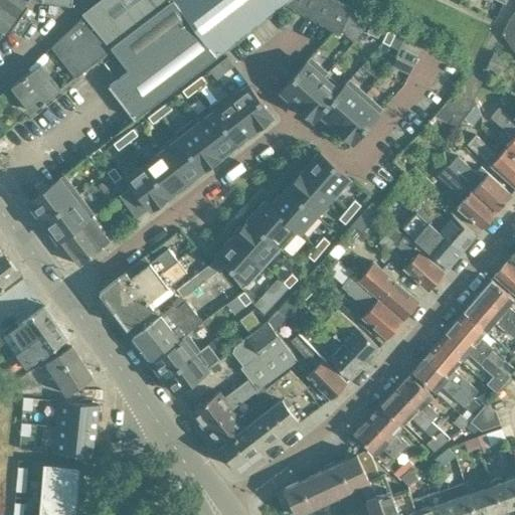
[(30,0),(29,0),(0,0),(0,30),(5,34),(30,0)]
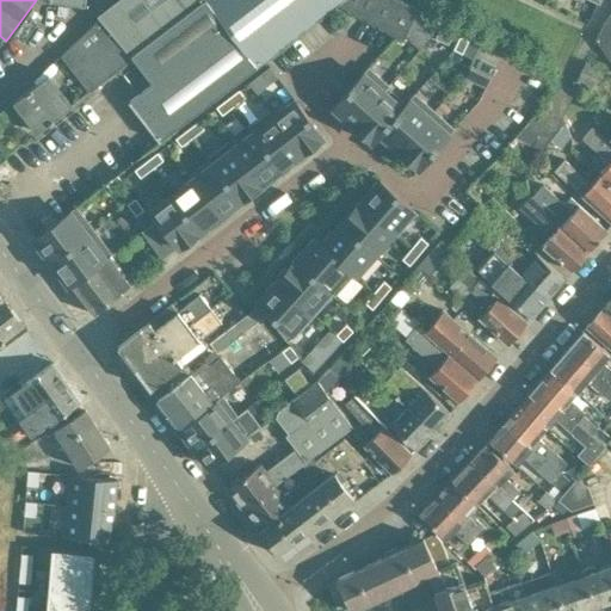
[(201,0),(130,0),(122,7),(104,22),(127,53),(128,51),(130,55),(131,54),(133,55),(201,0)]
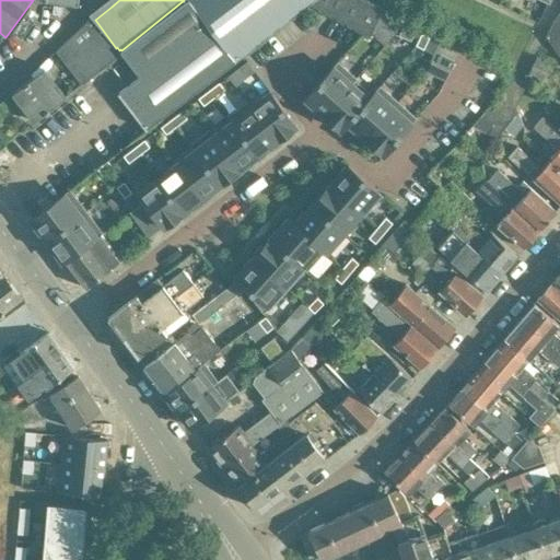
[(312,2),(333,14),(372,37),(384,8),(369,0),(184,0),(121,50),(141,76),(119,92),(148,129),(312,2)]
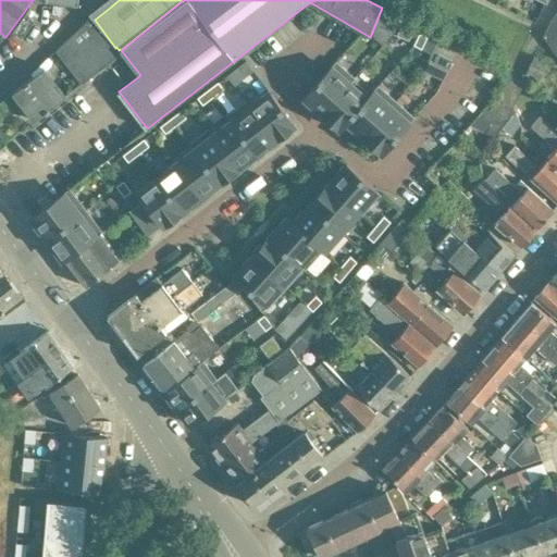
[(556,12),(552,20),(544,38),(554,54),(556,52),(556,12)]
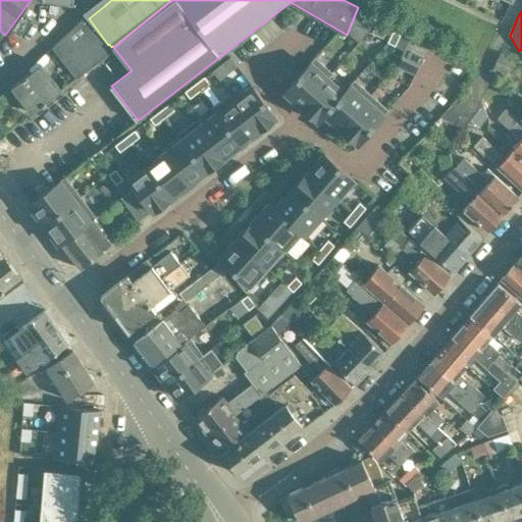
[(89,18),(85,14),(51,47),(63,60),(67,57),(80,72),(105,53),(103,49),(108,45),(89,18)]
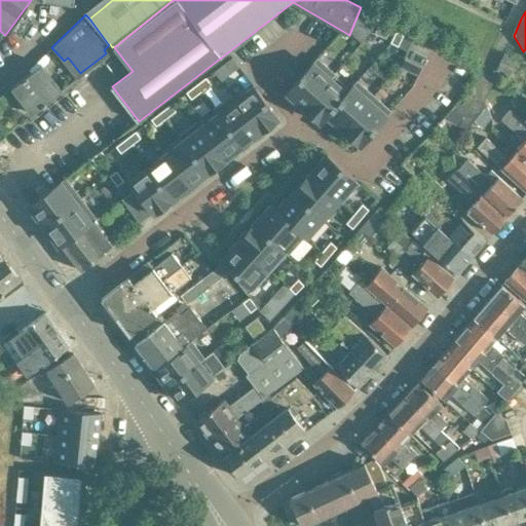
[(385,38),(391,26),(381,21),(375,33),(385,38)]
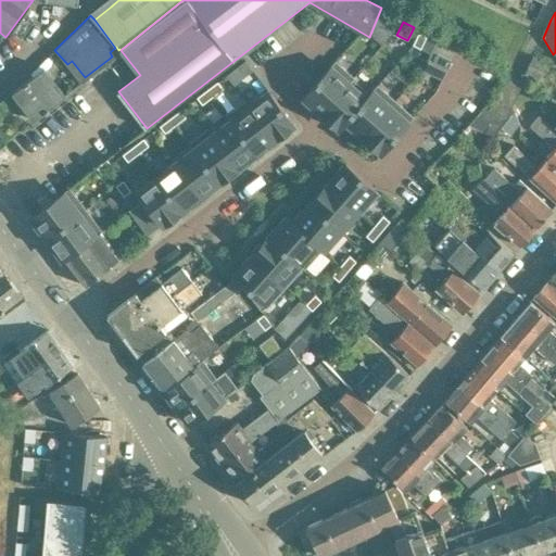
[(427,37),(418,34),(413,45),(420,49),(427,37)]
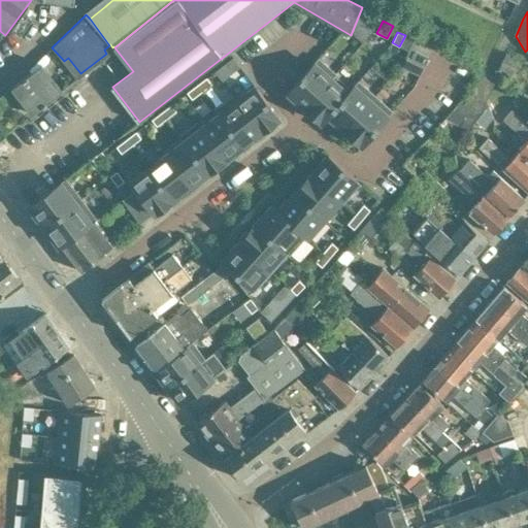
[(306,108),(331,79),(336,73),(319,58),(301,76),(288,92),(298,100),(296,102),(301,107),(303,105),(306,108)]
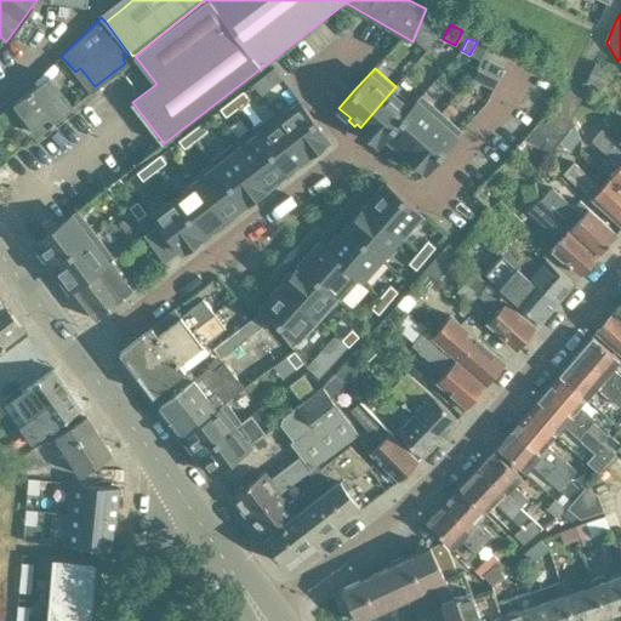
[(478,69),(473,79),(494,89),(499,80),(478,69)]
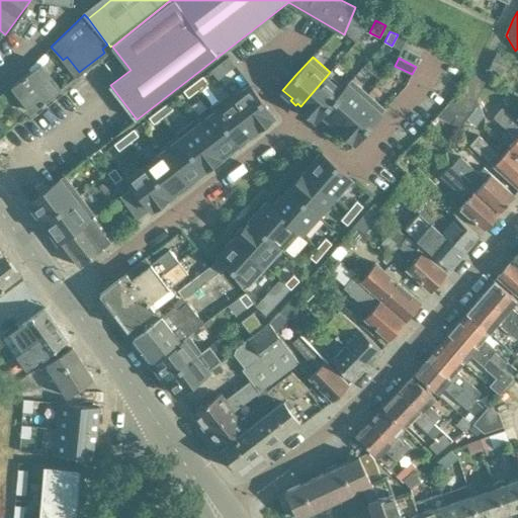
[(517,67),(504,59),(498,68),(513,77),(517,67)]
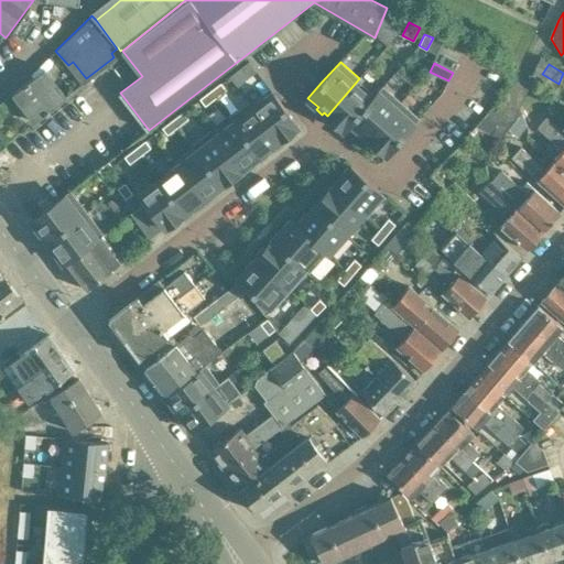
[(66,96),(45,68),(11,94),(32,121),(66,96)]
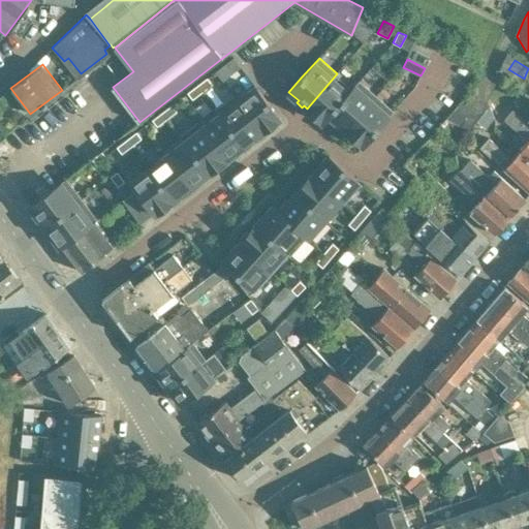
[(223,80),(229,74),(223,66),(216,71),(223,80)]
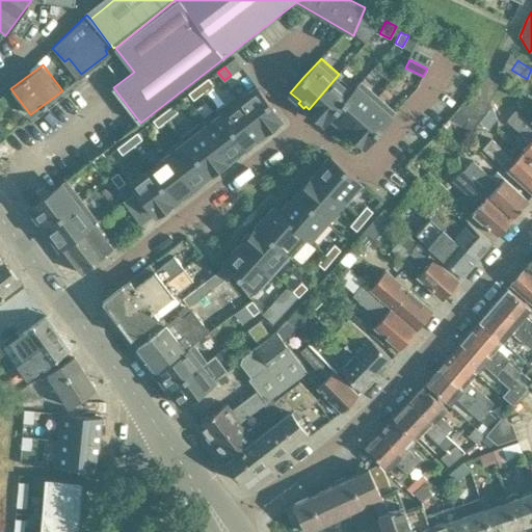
[(489,104),(501,79),(485,73),(471,103),(485,109),(487,111),(491,105),(489,104)]
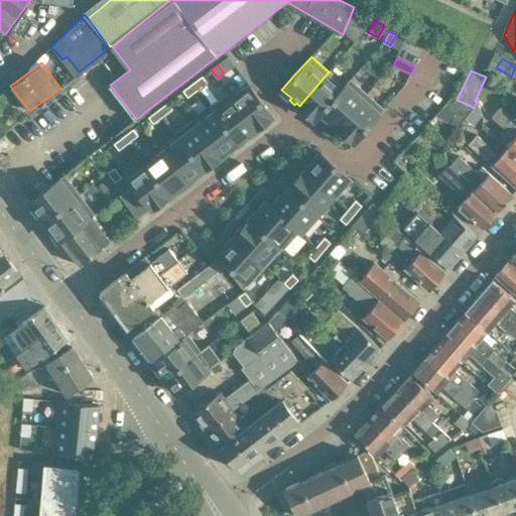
[(202,76),(192,84),(198,90),(207,83),(202,76)]
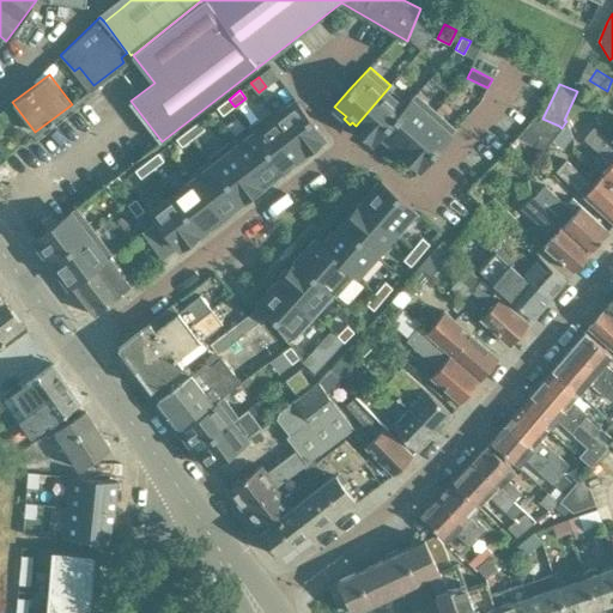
[(404,108),(384,92),(356,126),(375,143),(382,134),(381,133),(404,108)]
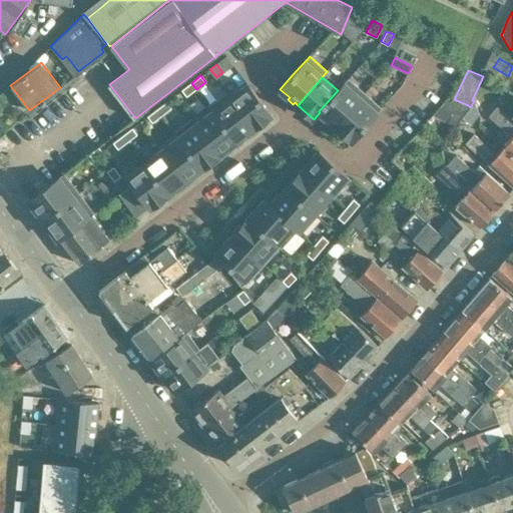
[(335,126),(365,93),(348,78),(338,90),(319,111),(320,112),(328,119),(326,121),(332,126),(333,124),(335,126)]
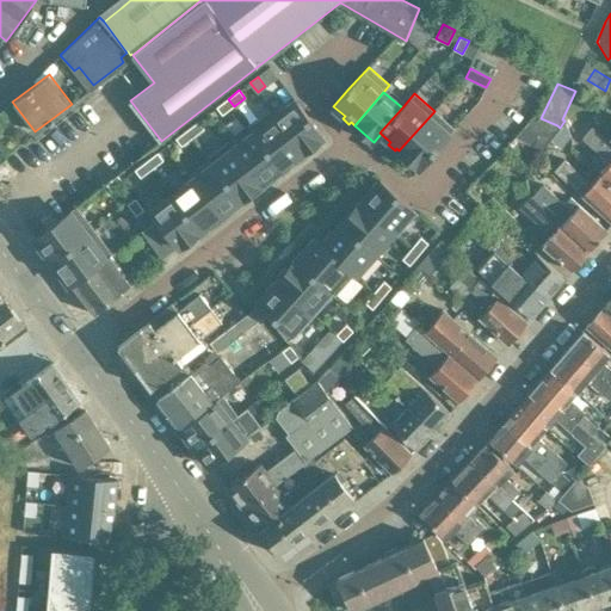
[(234,106),(228,99),(216,107),(222,116),(234,106)]
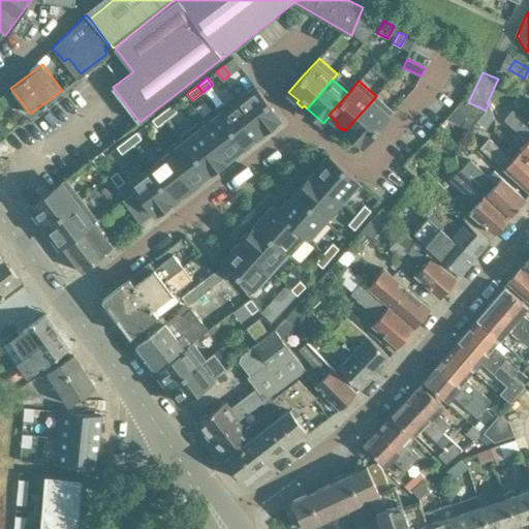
[(256,87),(238,101),(261,131),(279,118),(256,87)]
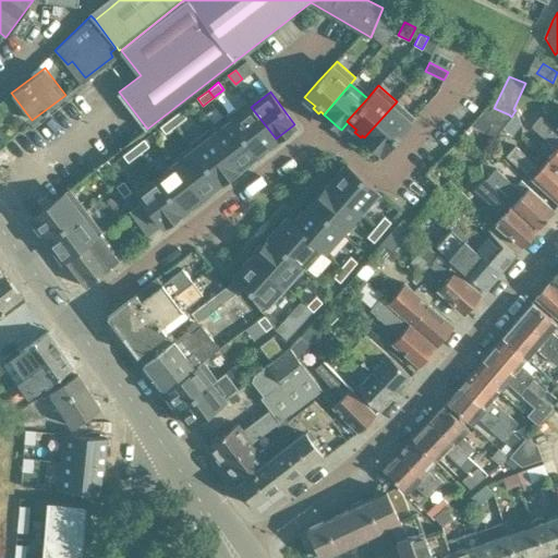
[(246,99),(228,114),(232,121),(257,153),(266,146),(268,148),(275,143),(273,141),(276,138),(251,107),(246,99)]
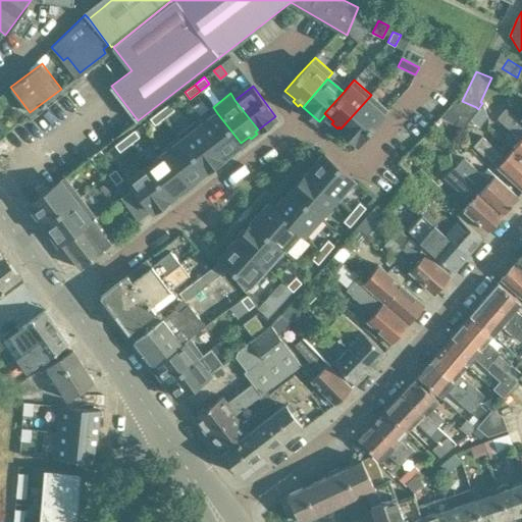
[(388,110),(371,95),(341,128),(359,144),(388,110)]
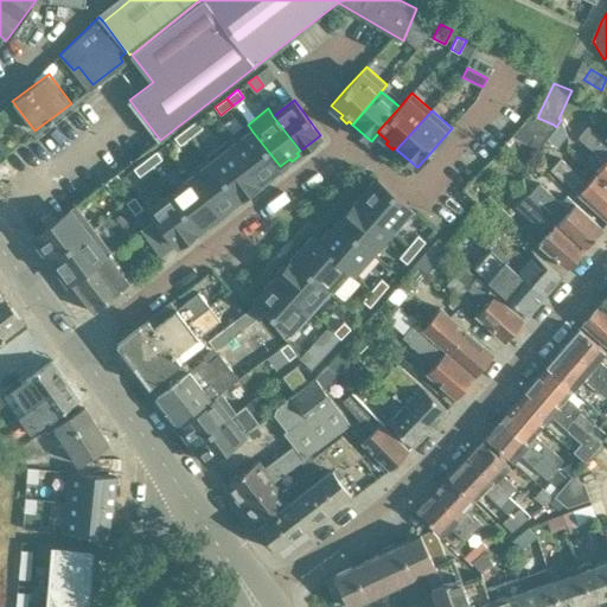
[(554,127),(531,116),(513,136),(530,145),(538,147),(554,128),(554,127)]
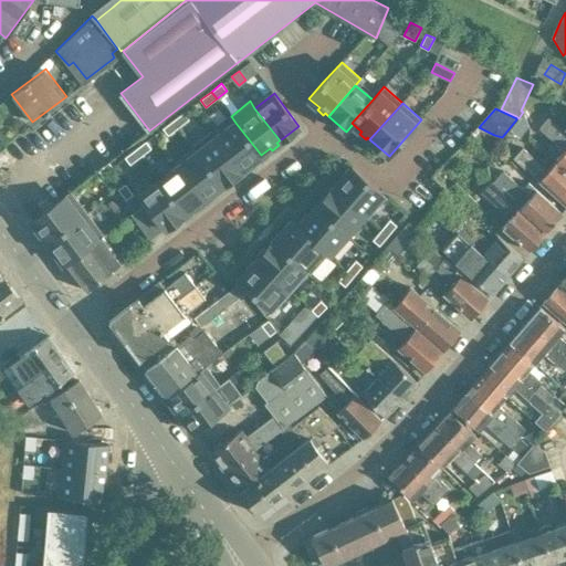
[(517,142),(530,126),(525,113),(523,112),(519,118),(506,134),(517,142)]
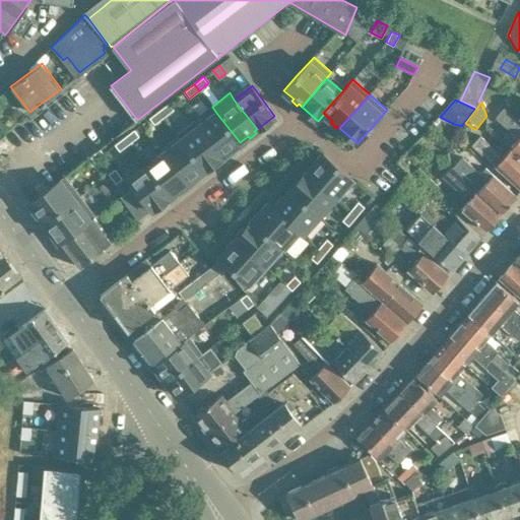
[(169,104),(158,111),(164,118),(174,110),(169,104)]
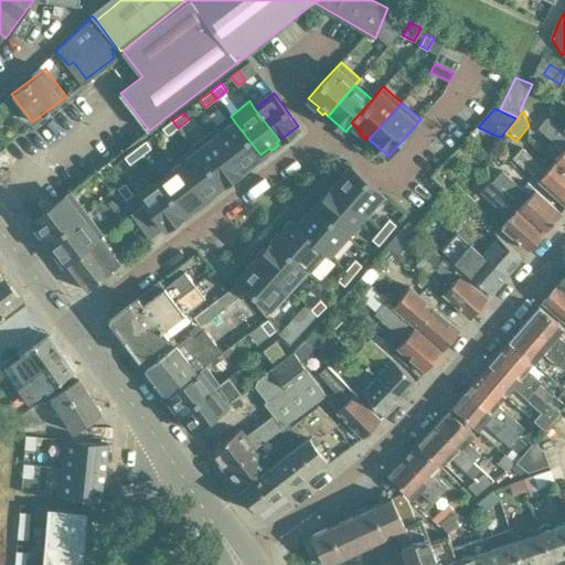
[(564,131),(548,117),(540,127),(564,150),(555,162),(564,171),(564,131)]
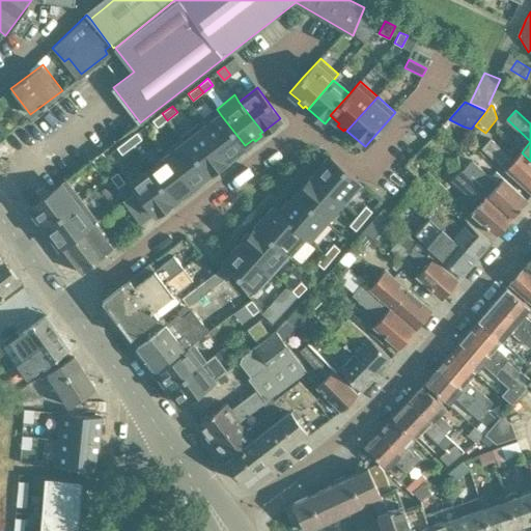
[(167,120),(162,113),(152,120),(158,128),(167,120)]
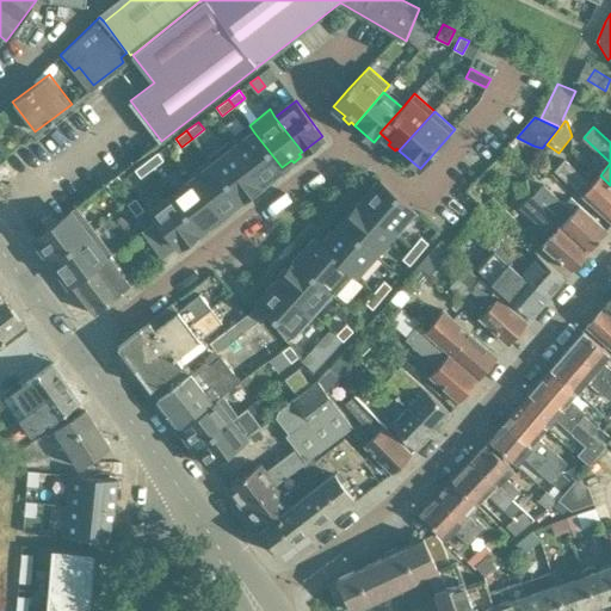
[(282,167),(254,133),(234,148),(261,183),(282,167)]
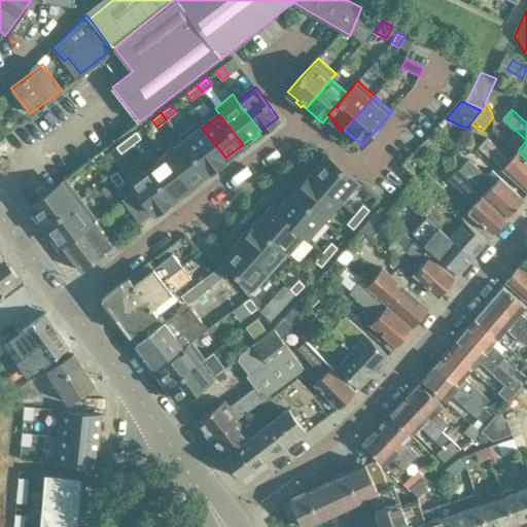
[(225,157),(202,128),(198,121),(179,136),(180,138),(181,137),(208,172),(216,165),(218,167),(224,163),(222,161),(225,157)]
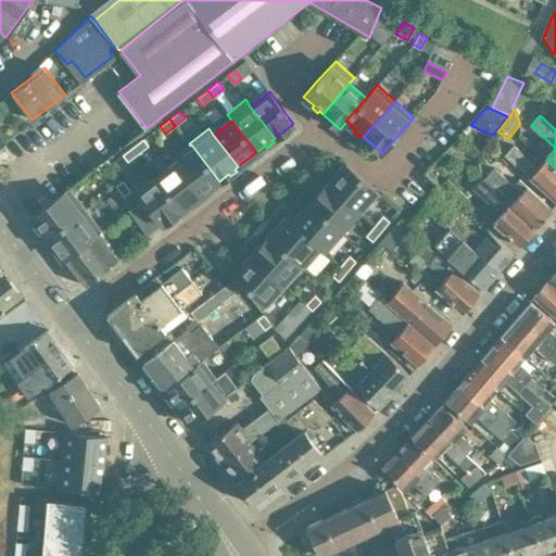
[(143,139),(133,147),(138,154),(149,146),(143,139)]
